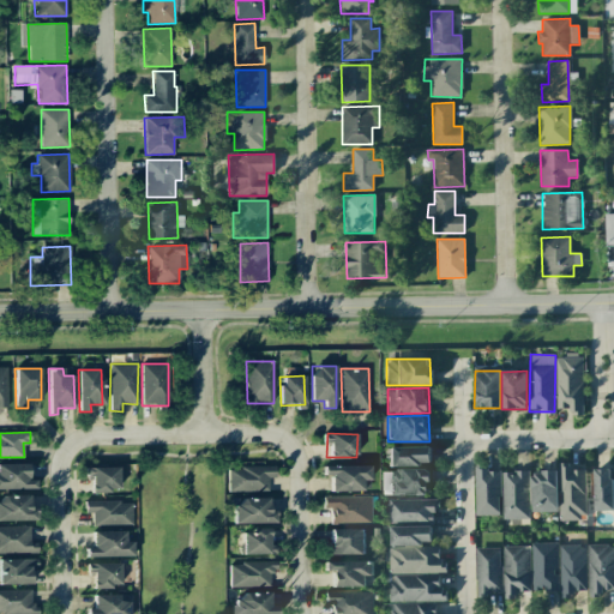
[(389,447),(389,467),(431,465),(431,446),(389,447)]
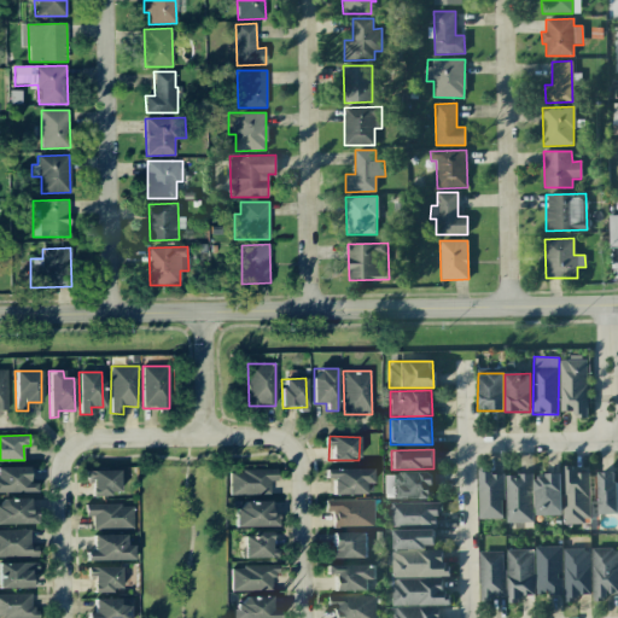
[(589,522),(588,472),(576,473),(576,466),(561,466),(563,523),(589,522)]
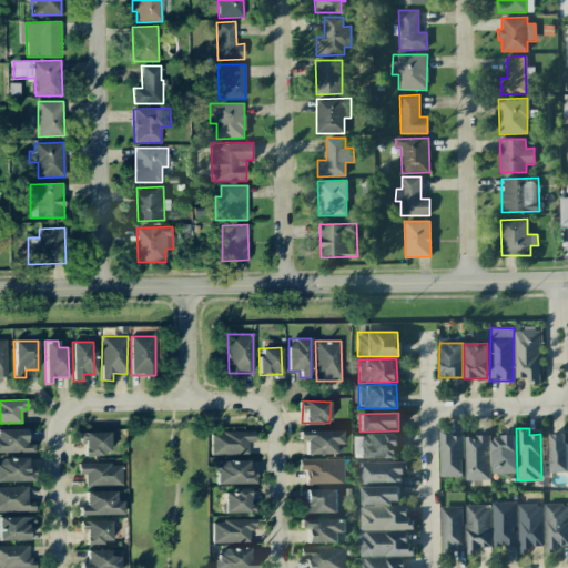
[(0,453),(32,452),(32,443),(27,443),(26,429),(0,429),(0,453)]
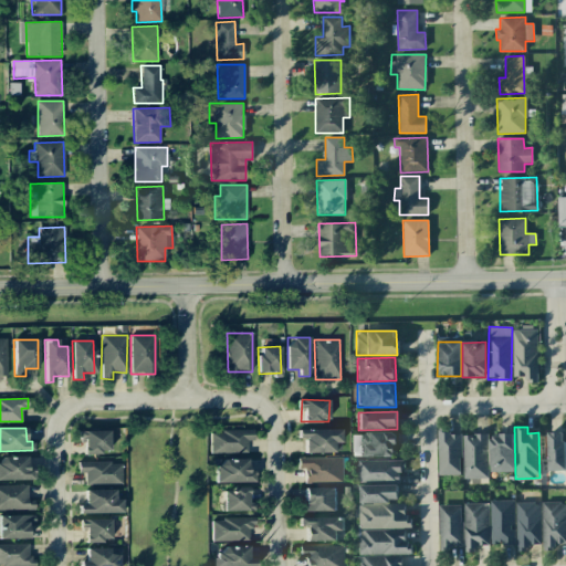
[(341,429),(299,430),(299,438),(304,438),(304,452),(342,452),(341,429)]
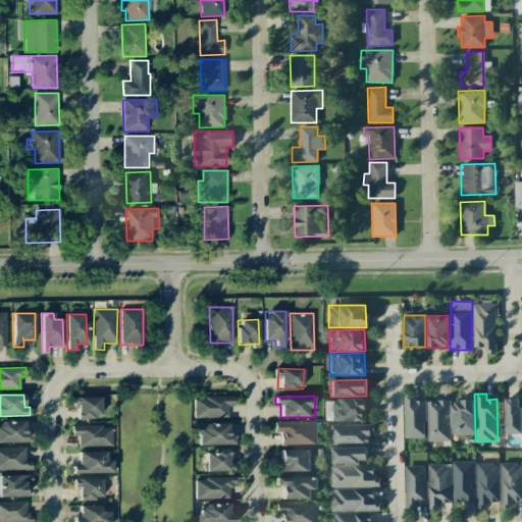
[(102,417),(101,397),(74,398),(75,418),(102,417)]
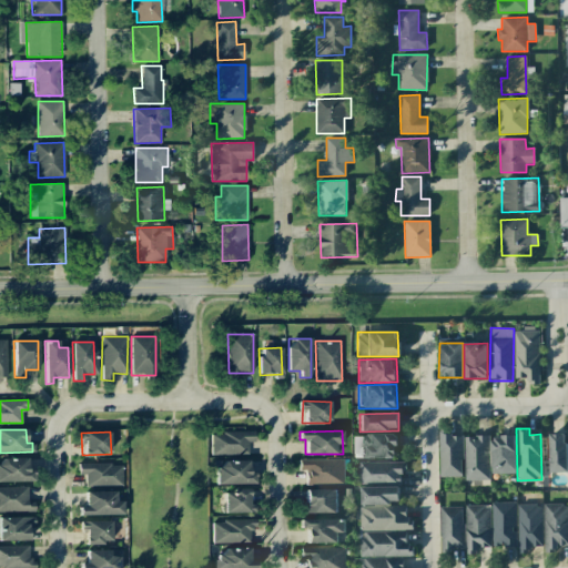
[(211,455),(249,454),(247,442),(254,442),(254,432),(211,433),(211,455)]
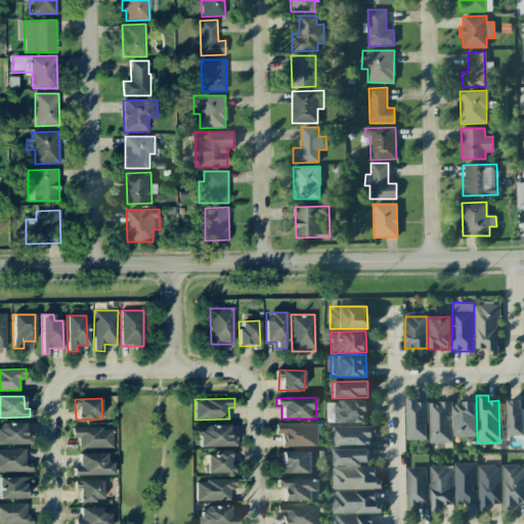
[(427,401),(405,400),(405,439),(426,440),(427,401)]
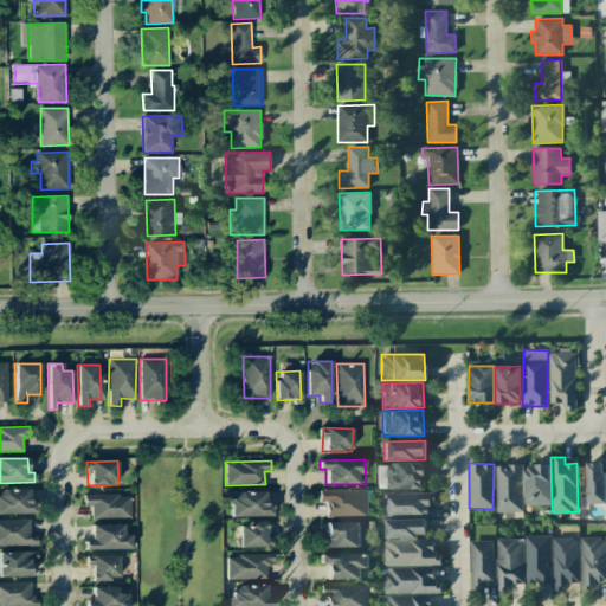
[(604,463),(586,463),(587,503),(605,503),(604,463)]
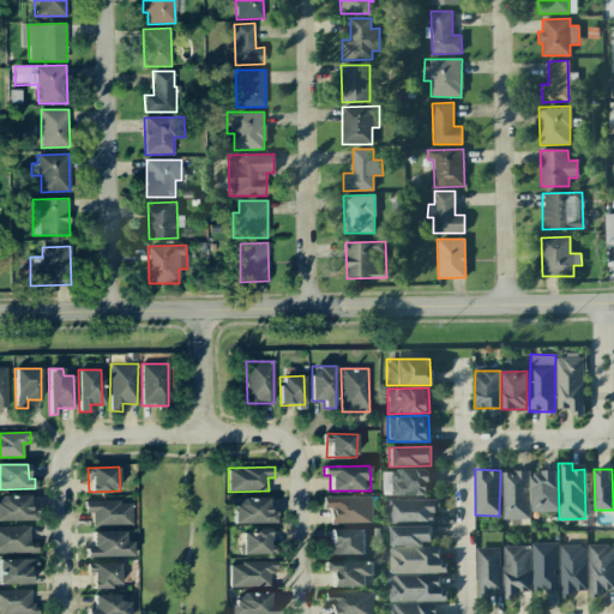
[(432,470),(383,470),(383,494),(432,495),(432,470)]
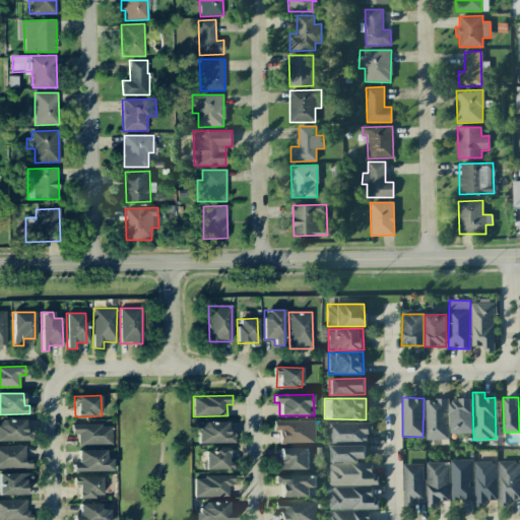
[(425,399),(426,440),(448,440),(447,398),(425,399)]
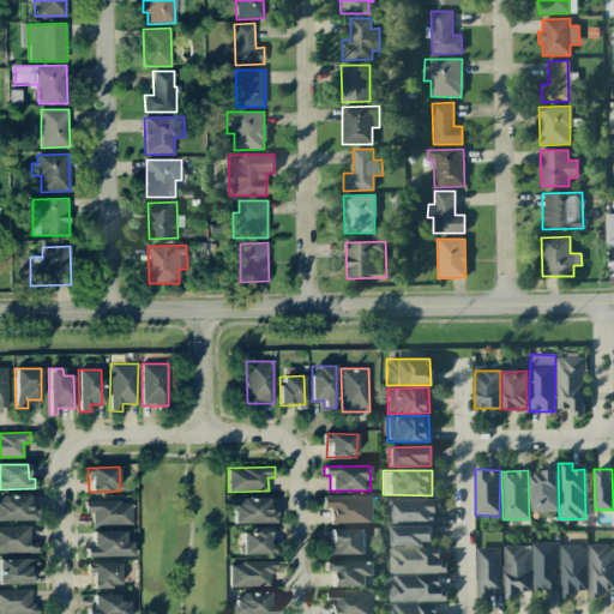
[(558,512),(557,471),(531,471),(531,512),(558,512)]
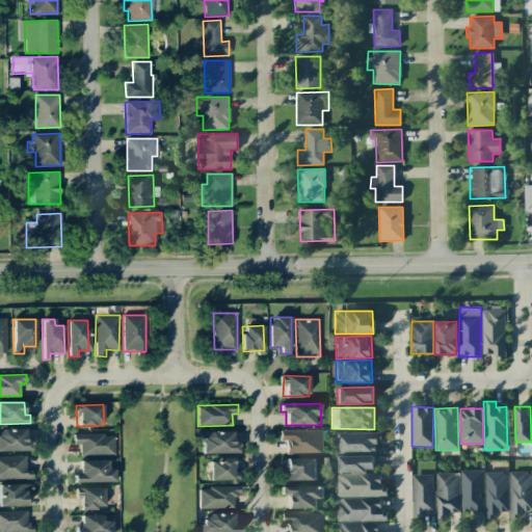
[(0,429),(0,451),(31,451),(31,442),(26,442),(25,429),(0,429)]
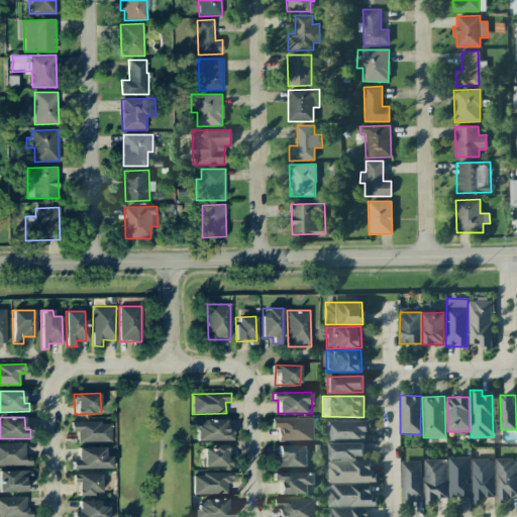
[(278,440),(312,440),(313,418),(273,417),(272,427),(279,427),(278,440)]
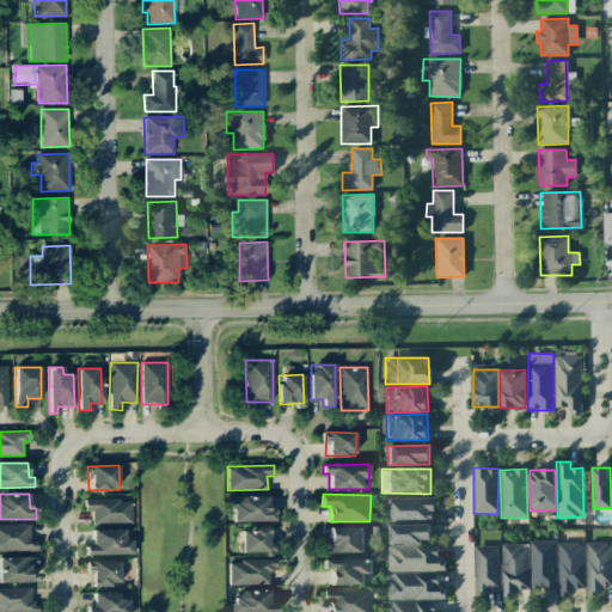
[(270,496),(232,496),(233,522),(271,521),(270,496)]
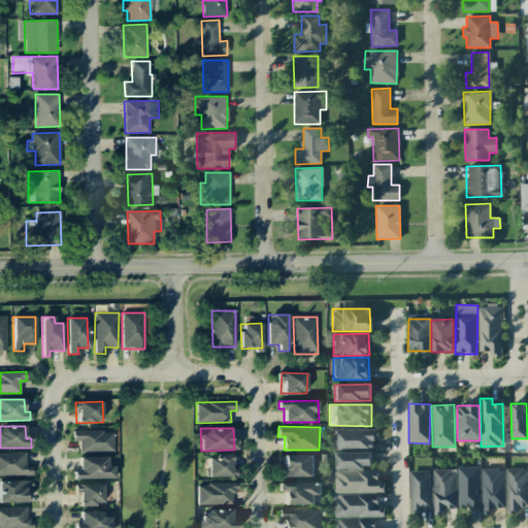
[(333,430),(334,450),(373,449),(373,429),(333,430)]
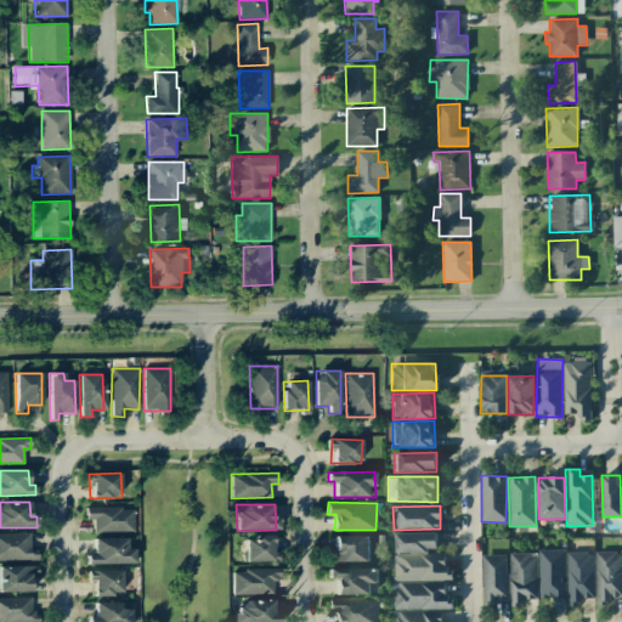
[(85,508),(86,520),(94,519),(94,532),(134,531),(133,507),(85,508)]
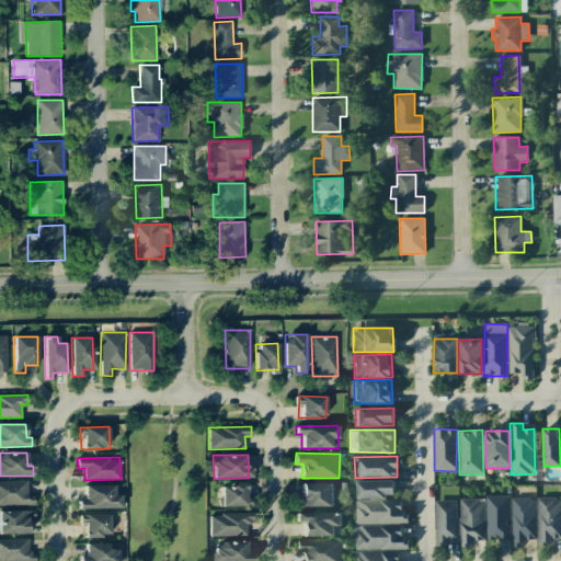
[(0,505),(34,504),(34,495),(27,495),(27,480),(0,480),(0,505)]
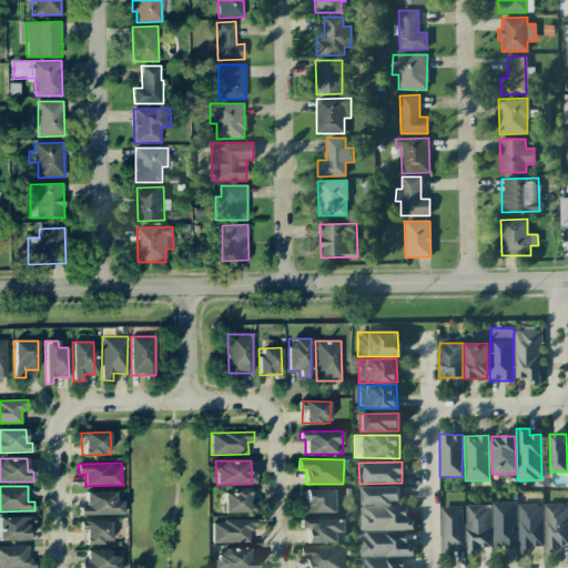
[(361,504),(398,504),(398,487),(361,487),(361,504)]
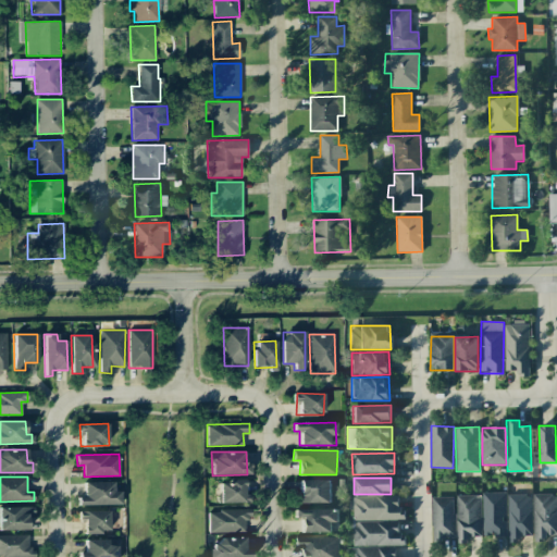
[(330,480),(299,480),(299,503),(330,503),(330,480)]
